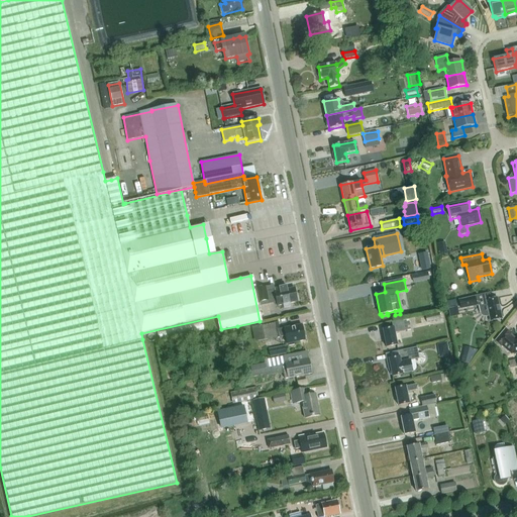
[(277,302),(278,306),(284,304),(284,307),(290,306),(290,303),(296,302),(294,288),(287,290),(287,286),(275,289),(274,285),(256,289),(261,306),(277,302)]
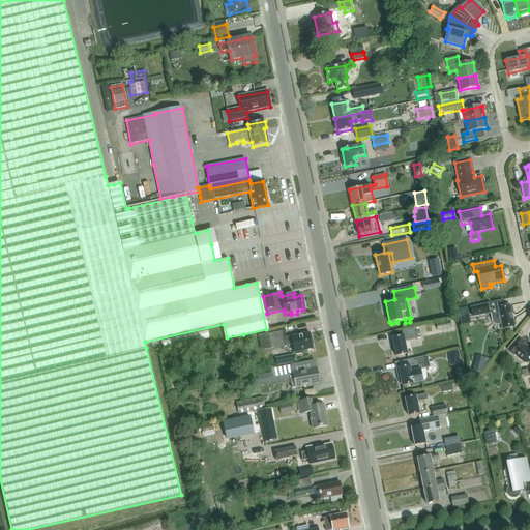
[(498,325),(502,324),(503,329),(514,327),(512,319),(513,319),(512,314),(511,314),(509,305),(499,308),(498,302),(470,307),(472,317),(491,313),(493,322),(495,324),(498,325)]
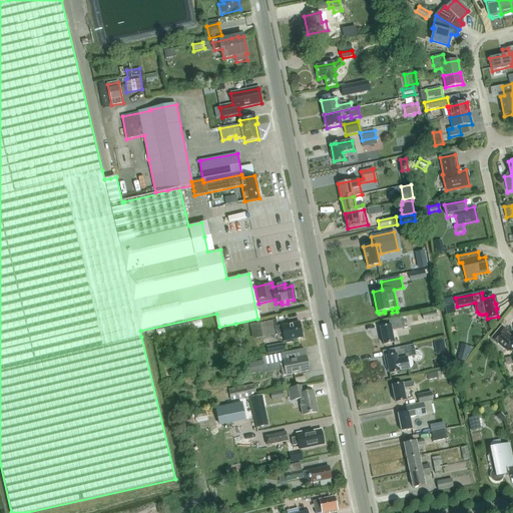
[(437,317),(436,311),(412,317),(413,323),(418,323),(417,321),(437,317)]
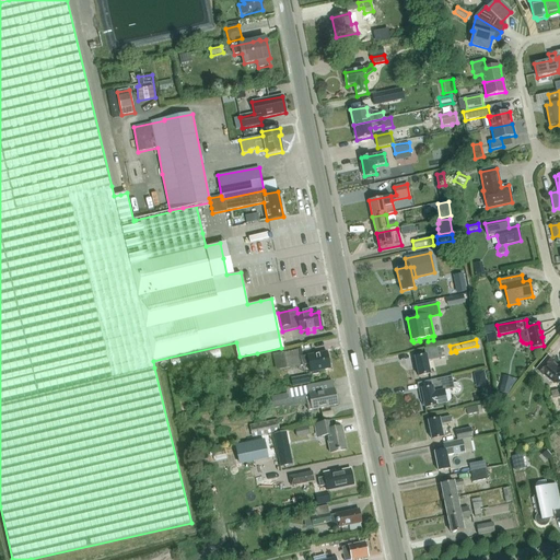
[(439,359),(439,358),(445,357),(443,345),(424,349),(426,354),(415,357),(419,375),(430,373),(428,361),(439,359)]
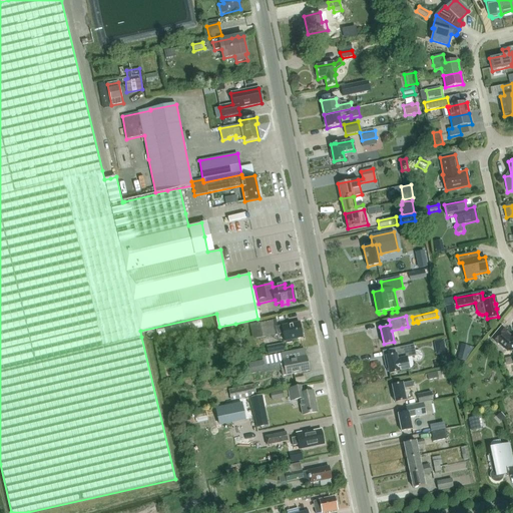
[(283,334),(285,341),(286,341),(287,344),(292,343),(292,340),(303,338),(300,322),(277,327),(276,320),(261,323),(264,338),(283,334)]
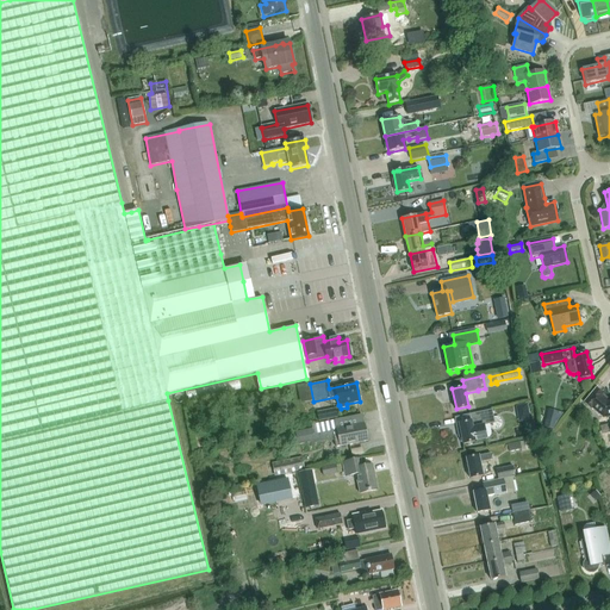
[(596,390),(584,403),(591,409),(592,409),(603,418),(609,416),(609,399),(608,400),(602,396),(603,396),(596,390)]
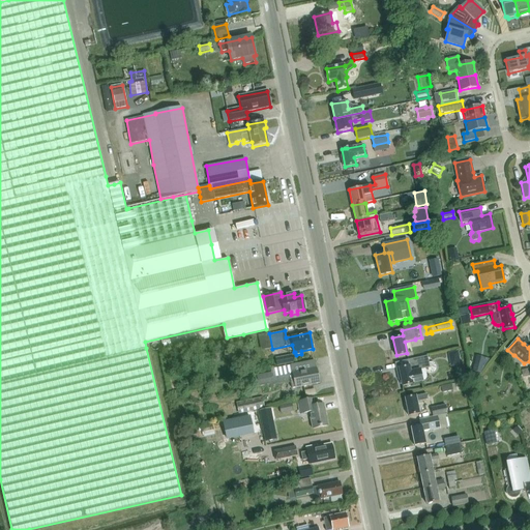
[(459,351),(450,351),(450,364),(460,363),(459,351)]
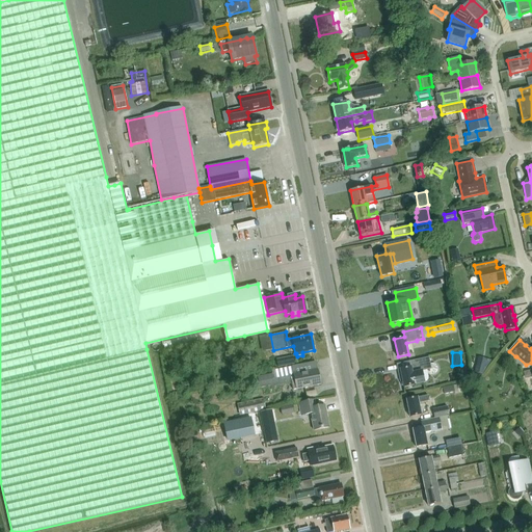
[(277,360),(280,368),(295,365),(293,356),(277,360)]
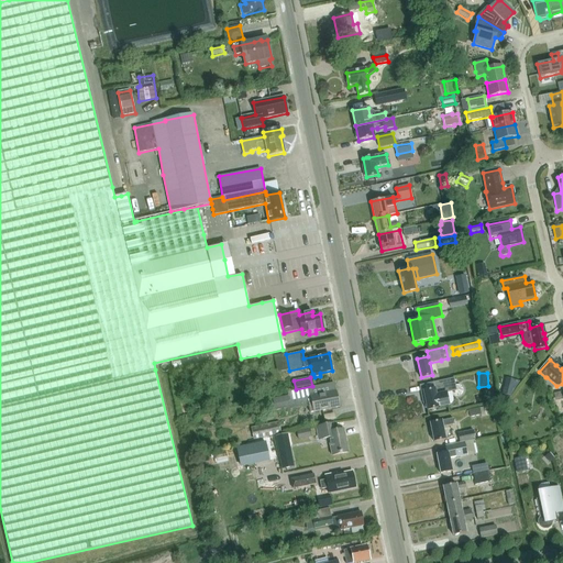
[(514,397),(517,379),(505,377),(501,395),(514,397)]
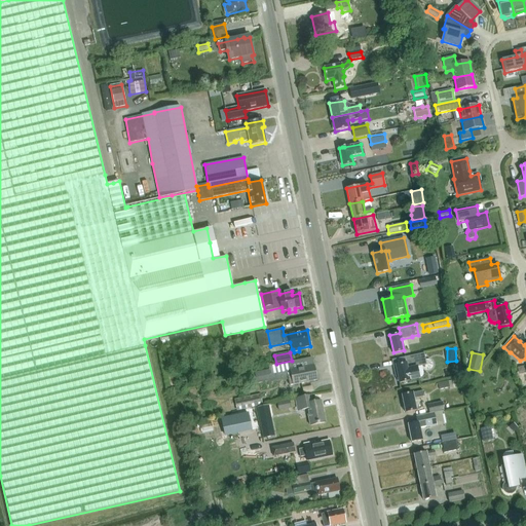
[(424,353),(416,354),(405,358),(406,363),(396,365),(400,382),(418,378),(416,367),(426,365),(426,364),(429,363),(429,359),(425,360),(424,353)]
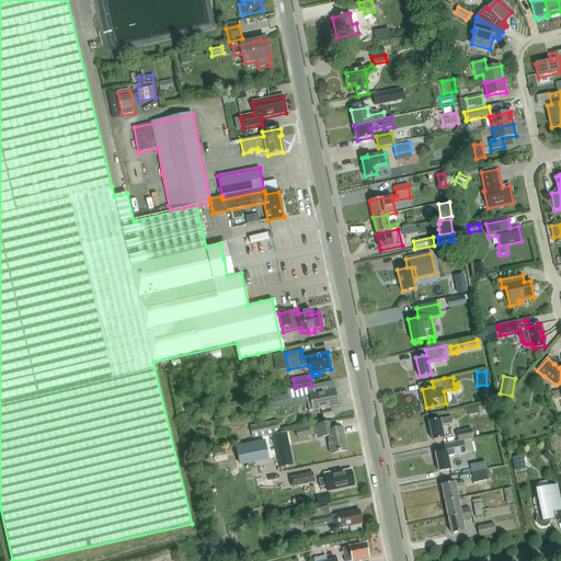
[(309,411),(338,405),(335,390),(334,390),(332,382),(308,387),(308,388),(286,392),(286,395),(272,398),(274,410),(289,407),(289,408),(307,404),(309,411)]
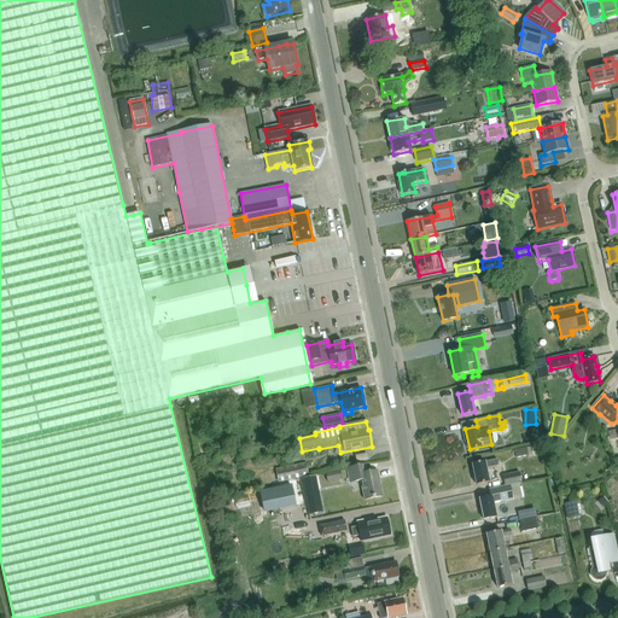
[(536,454),(535,445),(514,450),(516,458),(536,454)]
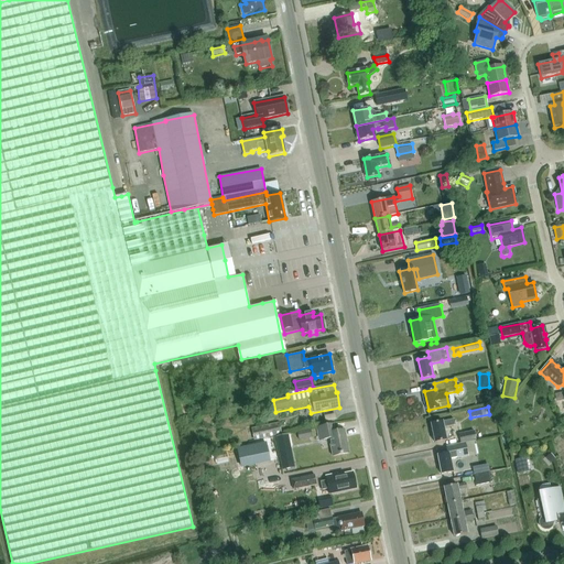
[(444,427),(455,425),(454,419),(431,423),(435,443),(446,440),(444,427)]
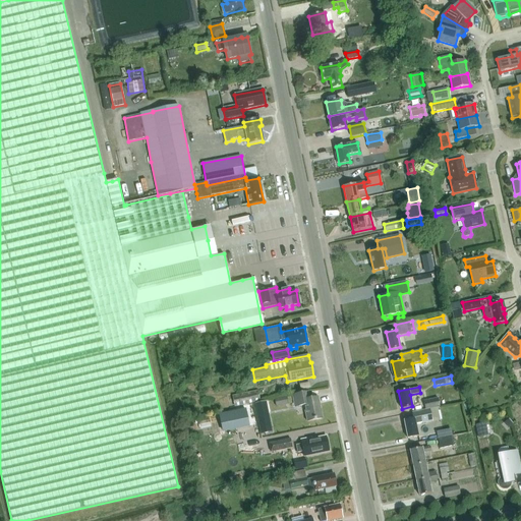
[(257,391),(232,396),(235,407),(261,402),(257,391)]
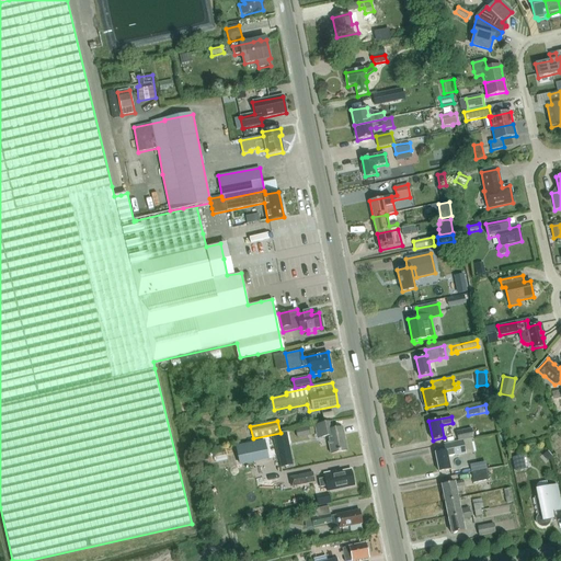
[(331,454),(347,450),(342,428),(333,430),(332,422),(315,425),(318,438),(328,436),(331,454)]
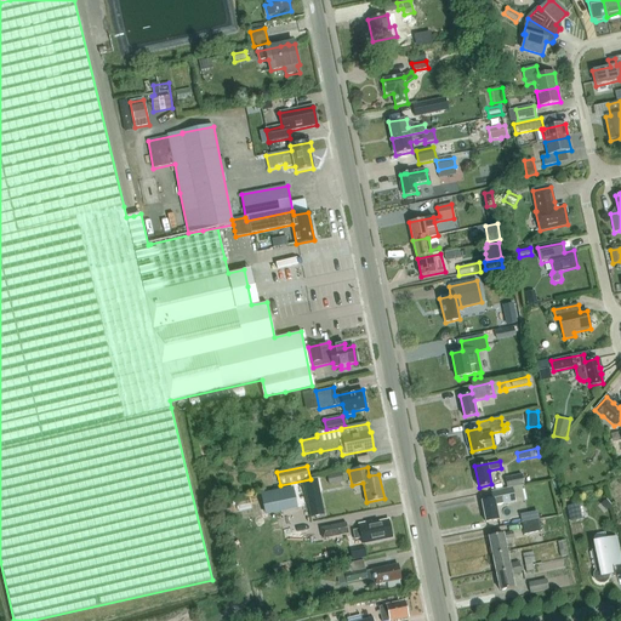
[(330,484),(345,482),(343,472),(328,474),(330,484)]
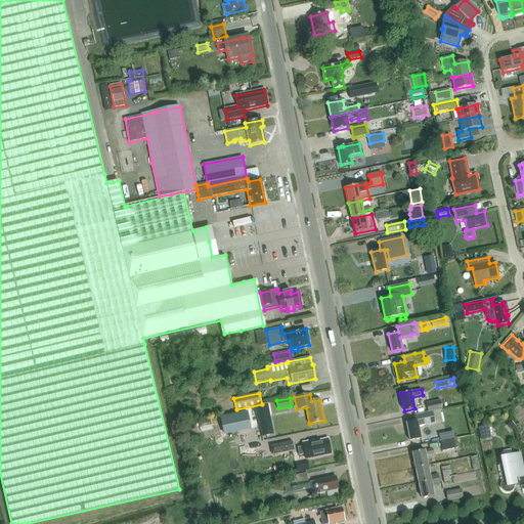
[(427,403),(428,411),(442,409),(440,400),(427,403)]
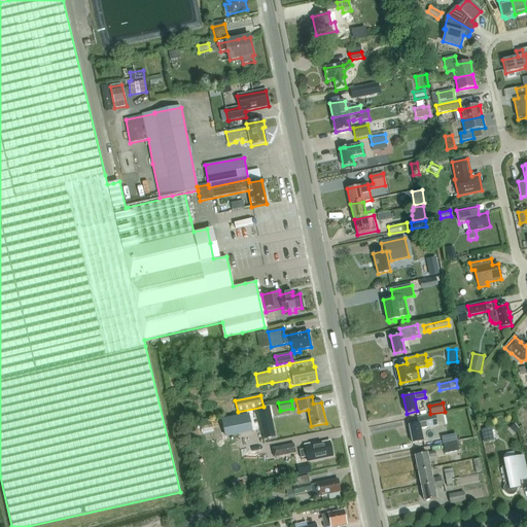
[(226,436),(252,430),(248,414),(222,419),(226,436)]
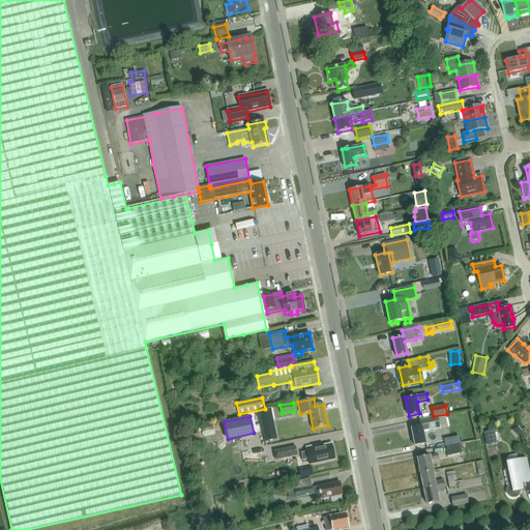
[(438,416),(434,417),(419,420),(421,427),(411,429),(415,445),(427,443),(423,432),(430,431),(440,429),(438,416)]
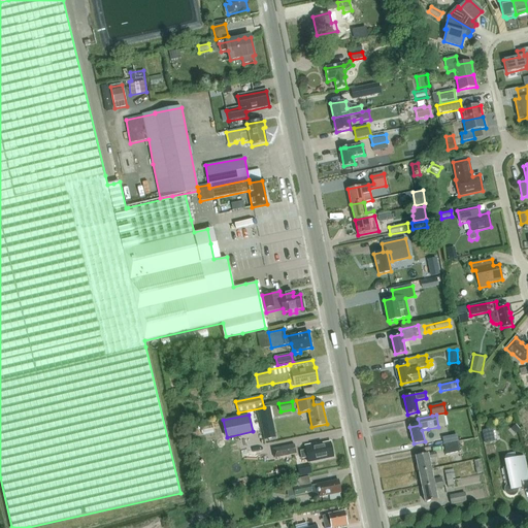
[(495,441),(492,428),(481,431),(483,444),(495,441)]
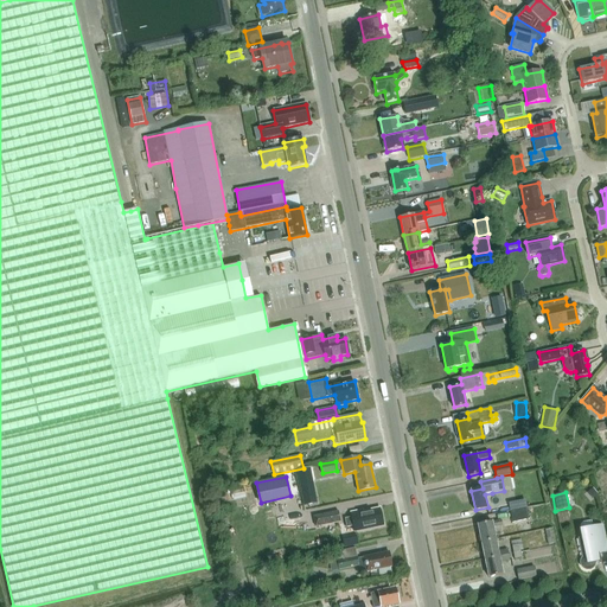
[(355,531),(383,525),(379,509),(363,512),(363,511),(351,513),(352,517),(344,518),(346,528),(353,526),(355,531)]
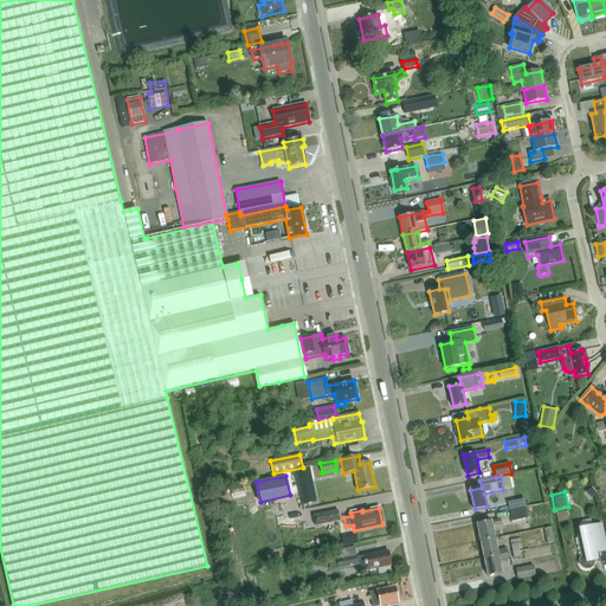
[(509,511),(511,522),(528,519),(526,508),(509,511)]
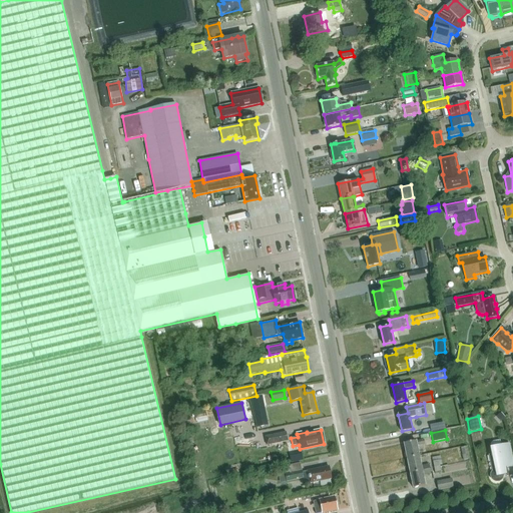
[(267,445),(288,441),(286,432),(265,437),(267,445)]
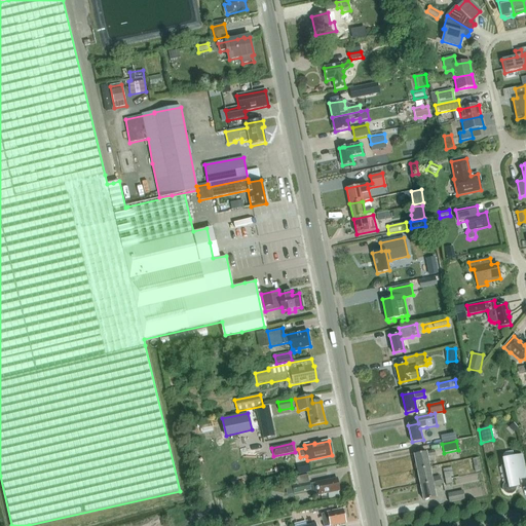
[(414,455),(417,470),(430,467),(427,457),(436,455),(435,450),(414,455)]
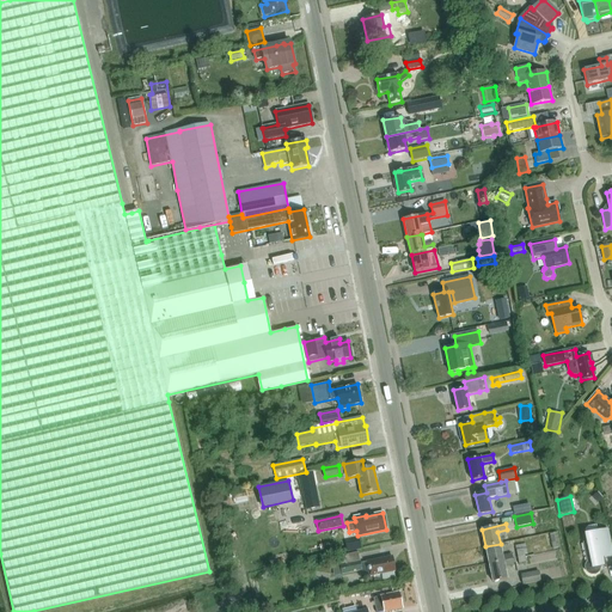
[(588,543),(585,543),(588,562),(586,565),(586,569),(587,571),(589,574),(593,575),(597,574),(599,571),(600,568),(606,567),(605,558),(611,556),(611,551),(607,531),(586,534),(588,543)]
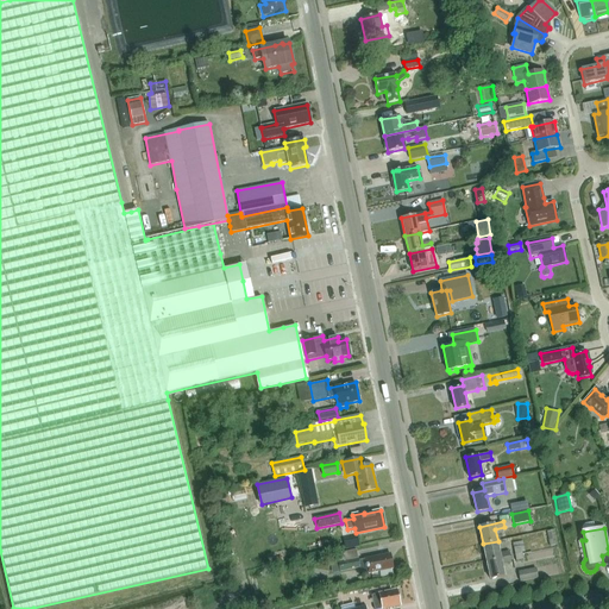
[(547,532),(550,544),(527,548),(527,552),(558,545),(554,529),(547,532)]
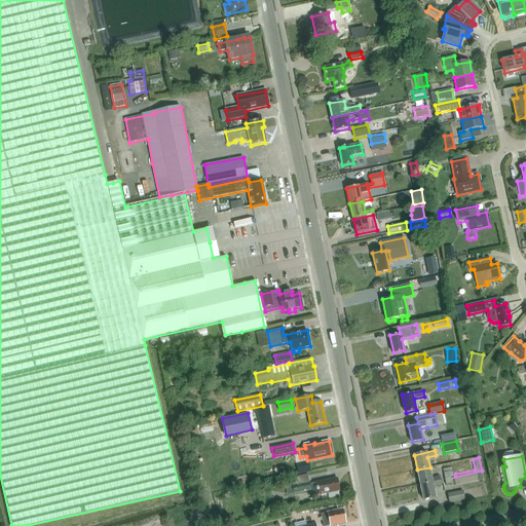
[(298,468),(301,474),(308,470),(306,464),(298,468)]
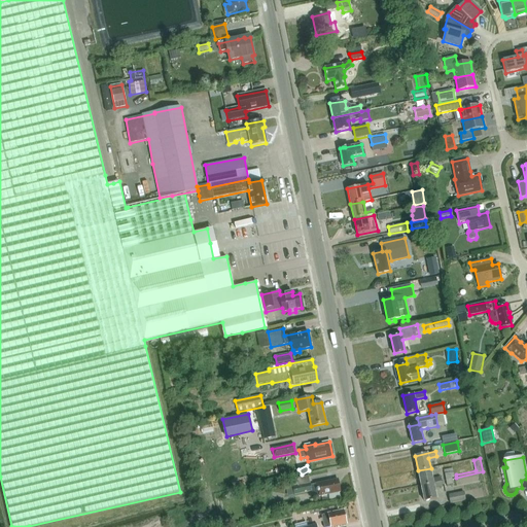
[(431,468),(418,470),(422,486),(442,482),(441,478),(433,479),(431,468)]
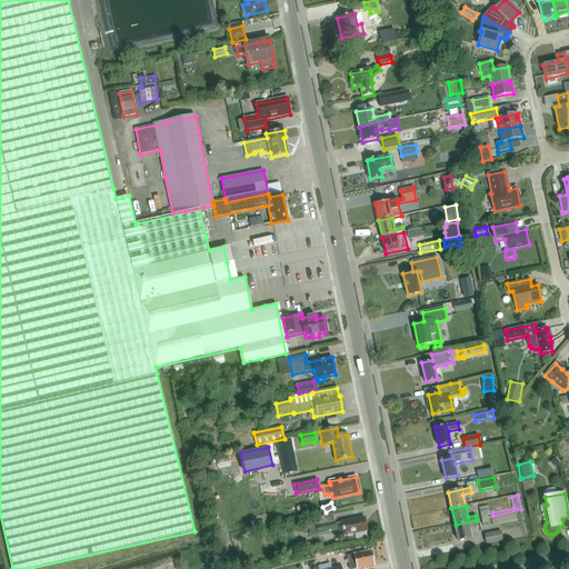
[(316,526),(316,528),(311,529),(312,535),(317,533),(318,535),(336,530),(337,533),(342,532),(342,537),(355,535),(356,540),(367,538),(366,531),(367,531),(365,518),(335,523),(332,513),(320,517),(321,523),(316,526)]
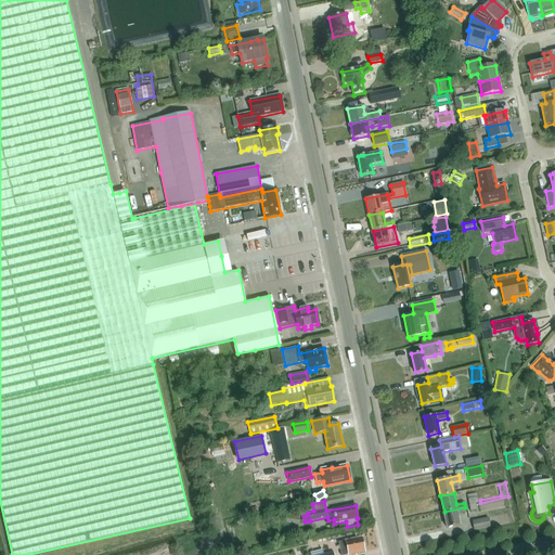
[(465,507),(444,512),(448,528),(461,526),(457,515),(466,513),(465,507)]
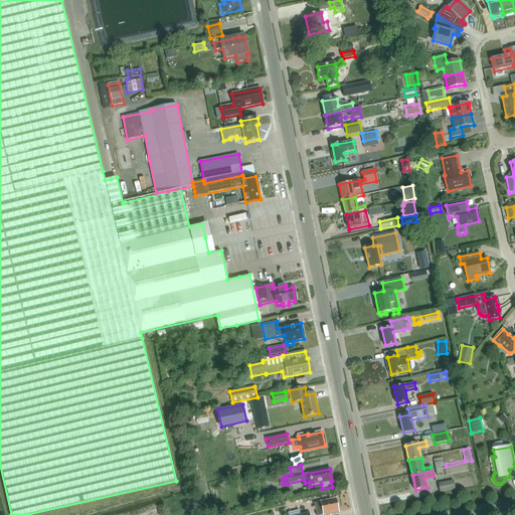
[(439,483),(441,492),(456,489),(454,480),(439,483)]
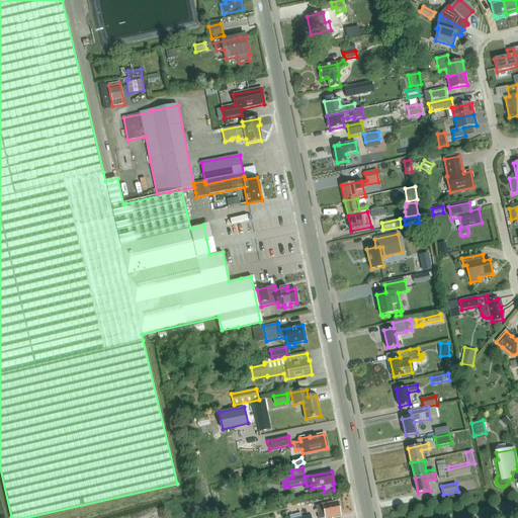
[(338,505),(340,503),(339,500),(335,501),(334,502),(316,507),(318,517),(327,517),(340,515),(338,505)]
